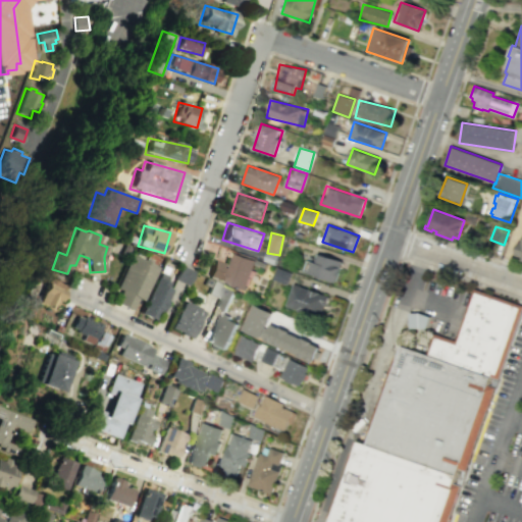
[(255,260),(232,253),(228,265),(211,260),(206,276),(246,289),(255,260)]
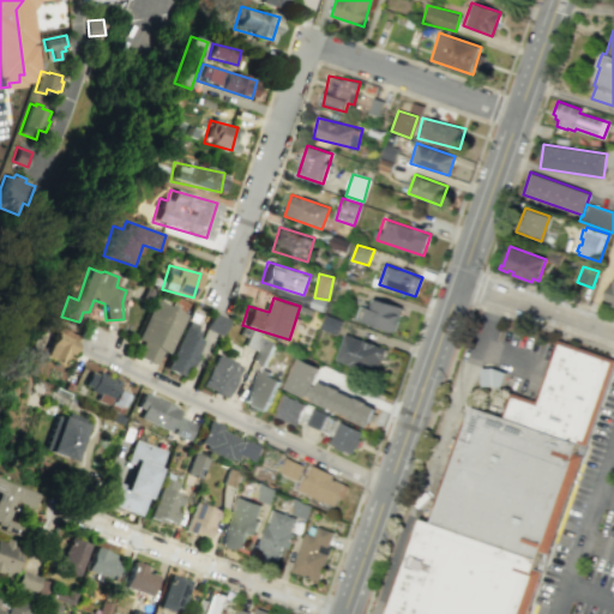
[(359,320),(393,332),(402,307),(373,298),(368,309),(362,308),(359,320)]
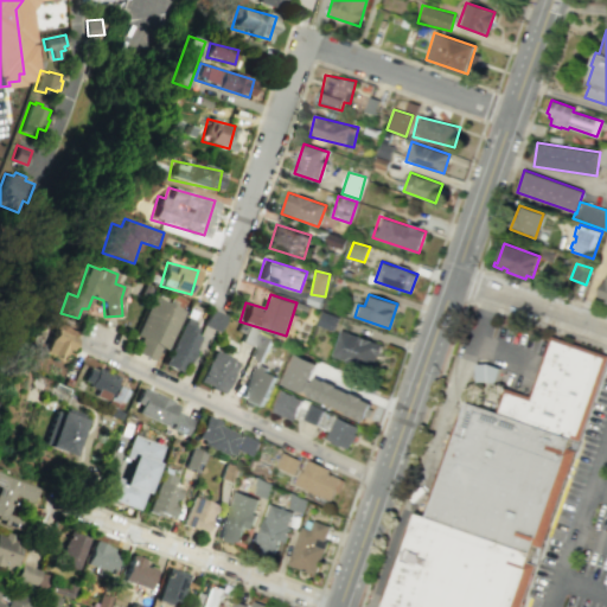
[(153,360),(159,346),(165,350),(183,310),(151,296),(134,336),(139,338),(133,351),(153,360)]
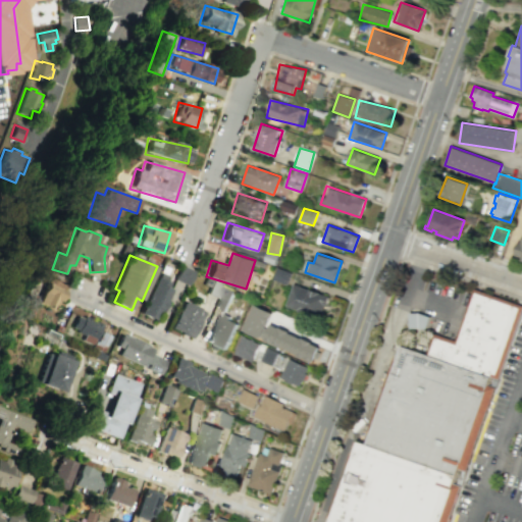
[(192,270),(177,265),(173,279),(187,284),(192,270)]
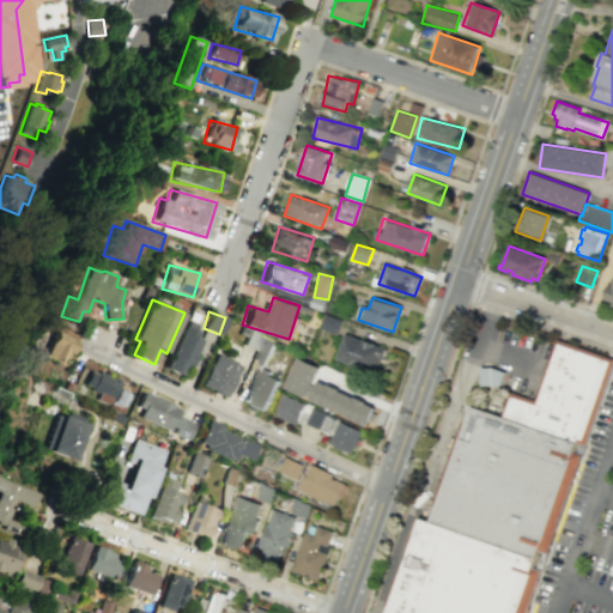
[(181,376),(186,364),(189,365),(201,339),(193,335),(198,325),(184,320),(164,369),(181,376)]
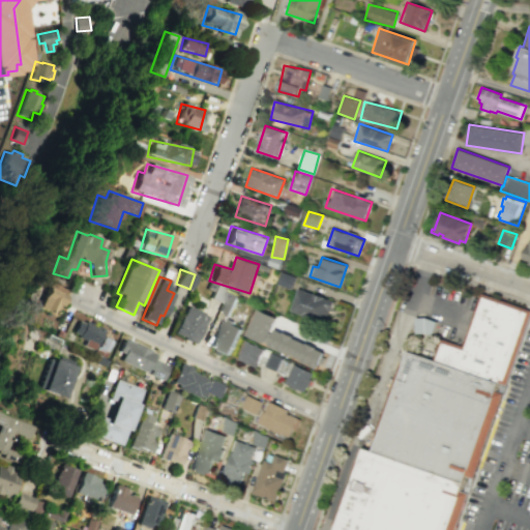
[(64,289),(46,282),(35,305),(54,314),(64,289)]
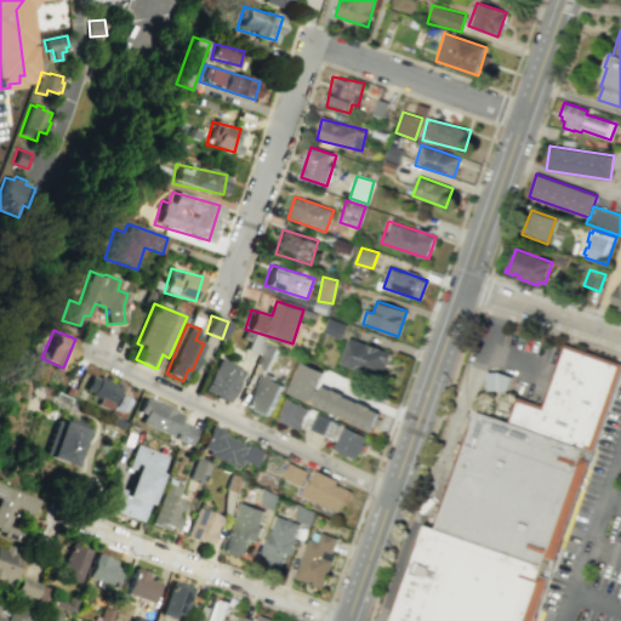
[(244,349),(257,354),(254,364),(268,370),(278,345),(250,335),(244,349)]
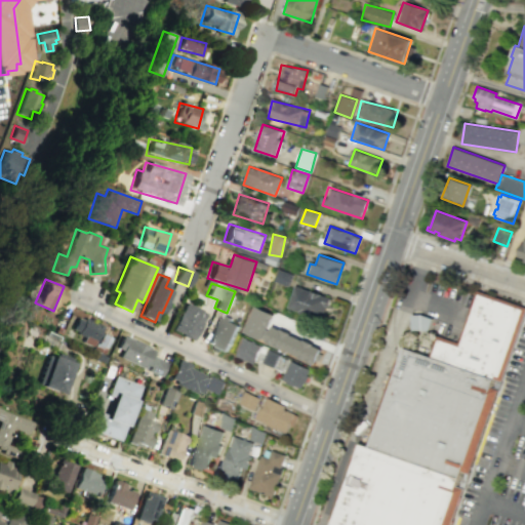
[(288,308),(324,319),(331,297),(294,286),(288,308)]
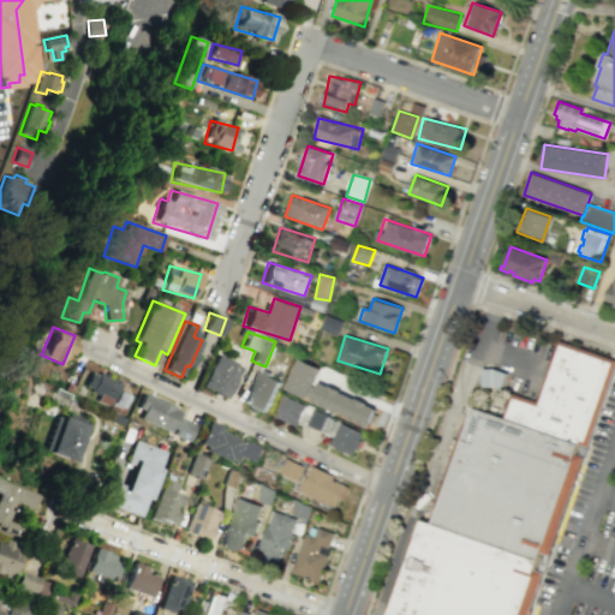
[(428,523),(469,406),(502,417),(511,393),(537,402),(557,341),(614,360),(614,368),(547,563),(428,523)]
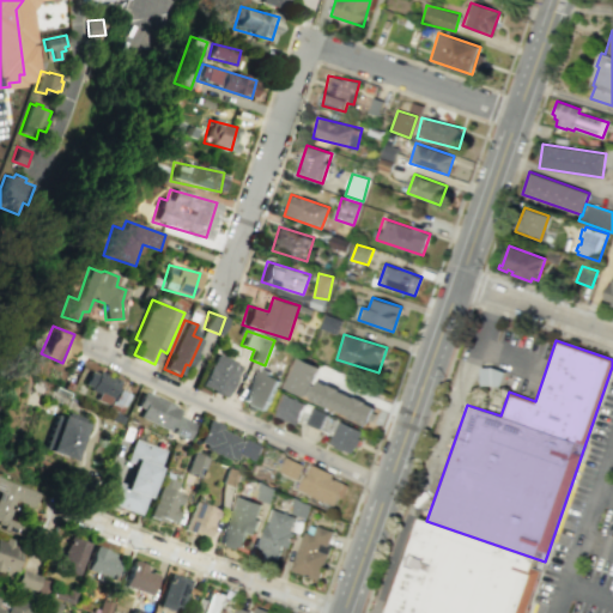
[(225,396),(237,363),(211,354),(199,387),(225,396)]
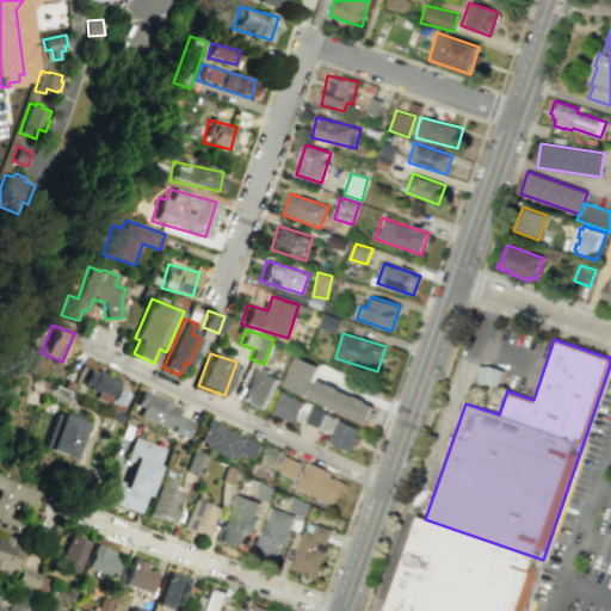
[(285,387),(308,396),(307,399),(368,421),(374,402),(314,381),(320,365),(296,357),(285,387)]
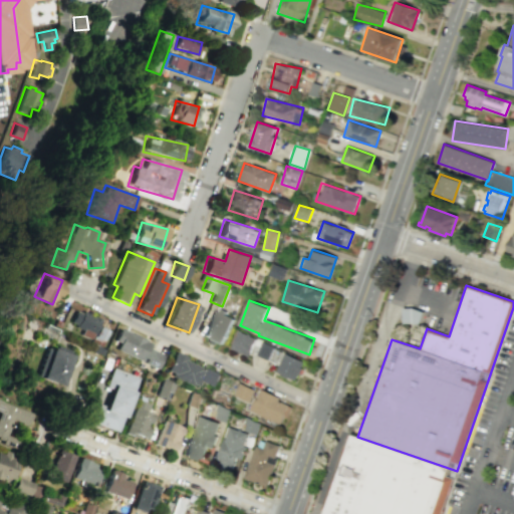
[(403,322),(422,323),(422,309),(404,308),(403,322)]
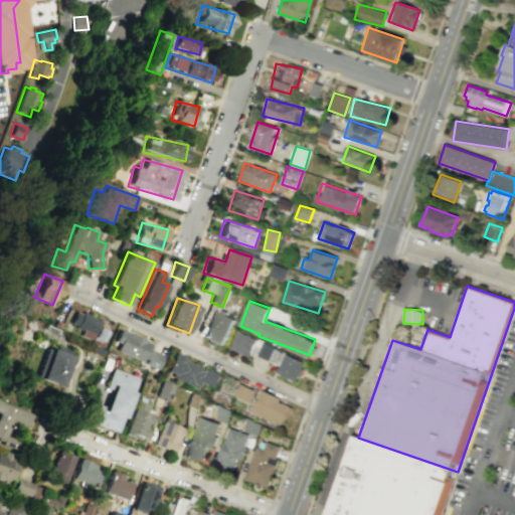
[(68,324),(81,330),(79,335),(91,340),(99,320),(74,310),(68,324)]
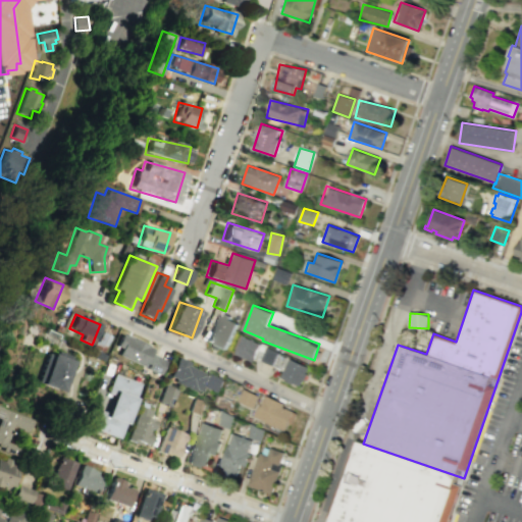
[(236,322),(216,314),(205,343),(224,351),(236,322)]
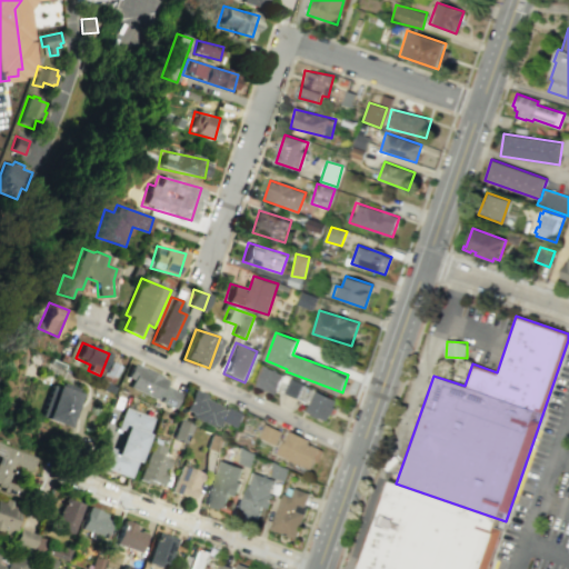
[(181,387),(132,367),(125,387),(173,407),(181,387)]
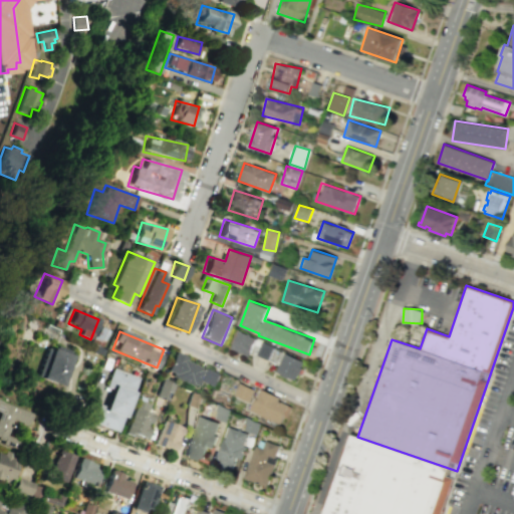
[(230,348),(249,356),(250,353),(279,364),(275,372),(295,380),(304,359),(237,332),(230,348)]
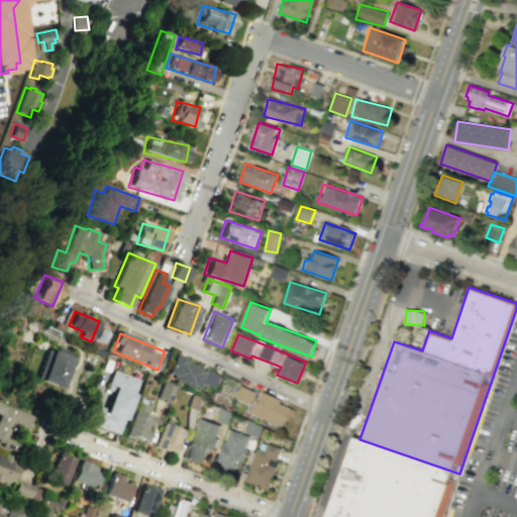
[(34,379),(59,388),(72,353),(56,347),(54,351),(45,348),(34,379)]
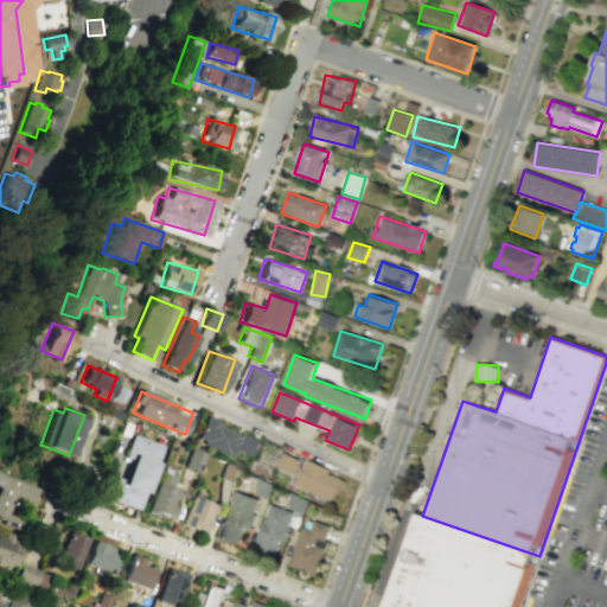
[(195,440),(232,457),(243,435),(204,417),(195,440)]
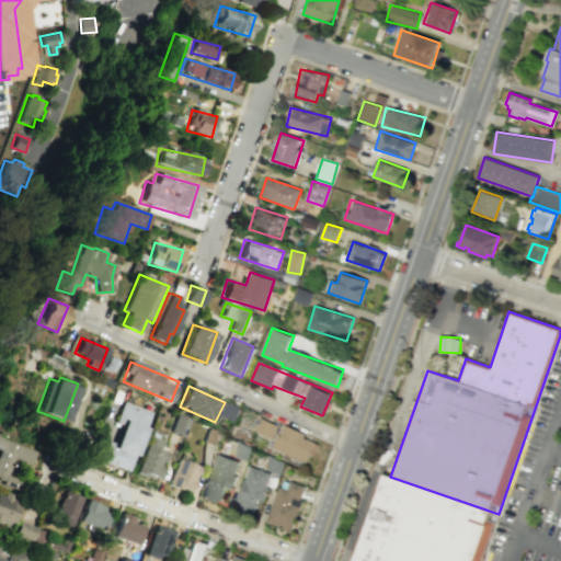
[(219,415),(233,422),(240,408),(226,401),(219,415)]
